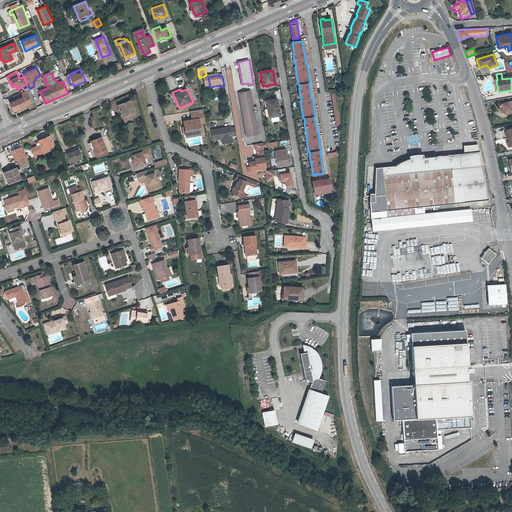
[(255,107),(252,90),(240,92),(247,136),(259,133),(255,111),(259,110),(258,106),(255,107)]
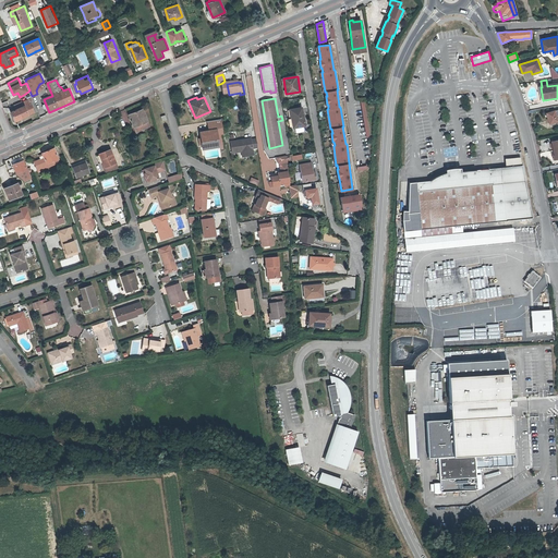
[(15,105),(16,109),(24,107),(32,104),(31,102),(29,99),(15,105)]
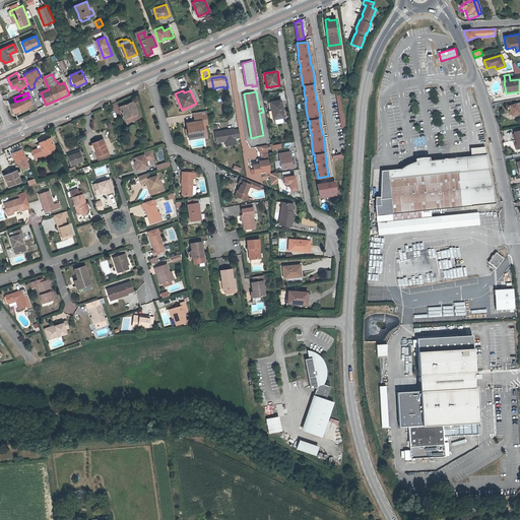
[(339,92),(336,92),(342,127),(345,127),(339,92)]
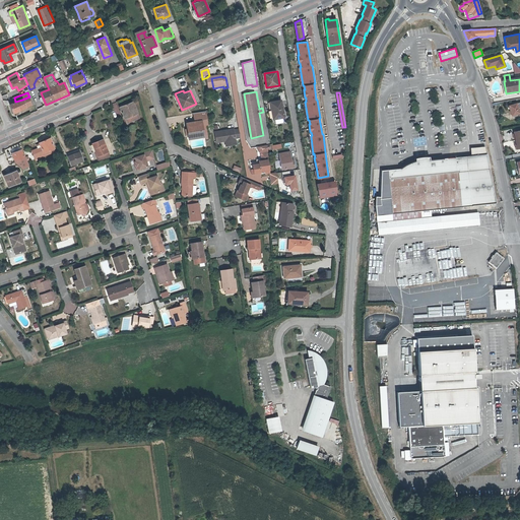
[(22,100),(15,102),(10,105),(14,113),(36,104),(31,96),(31,94),(28,95),(29,96),(22,100)]
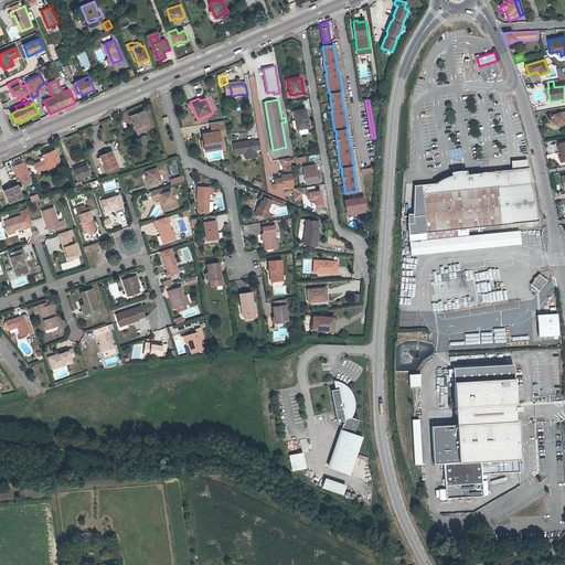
[(309,128),(306,108),(294,110),(297,130),(309,128)]
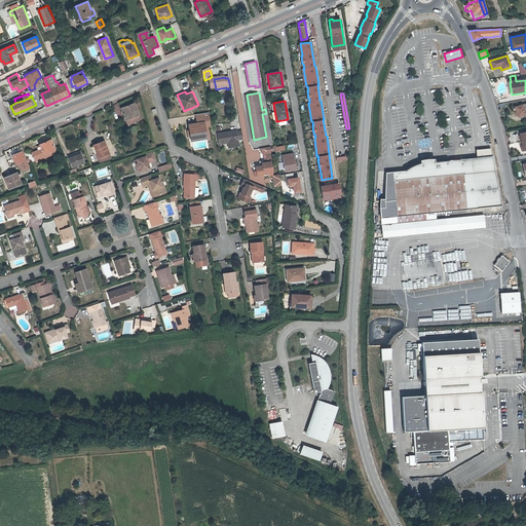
[(140,118),(134,102),(121,107),(127,122),(140,118)]
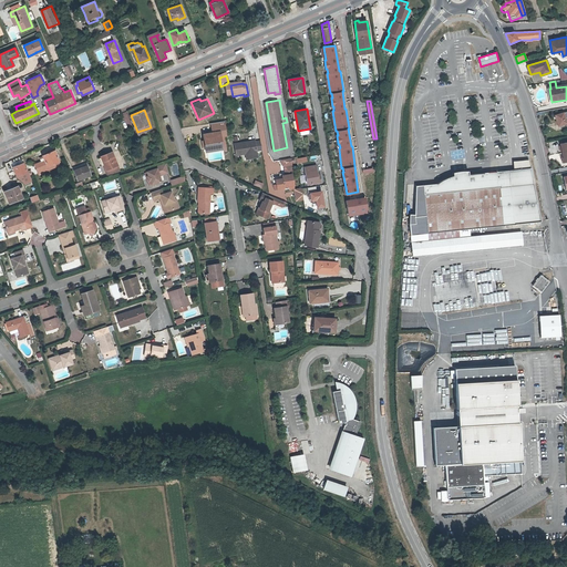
[(566,124),(563,113),(555,115),(558,126),(566,124)]
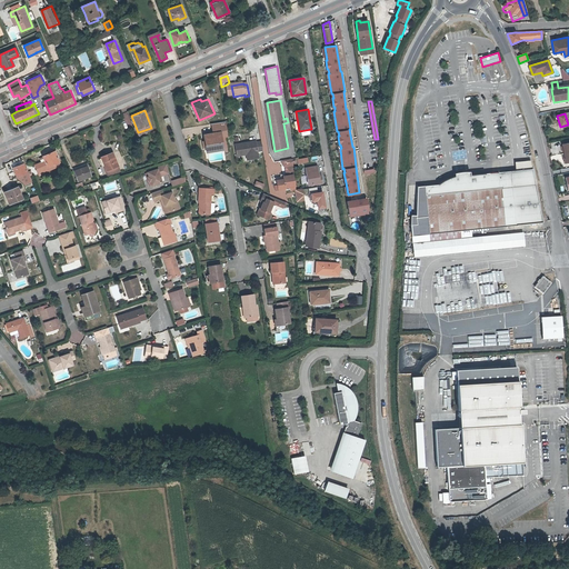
[(228,130),(227,122),(213,125),(215,131),(215,133),(210,135),(205,136),(206,141),(207,146),(207,147),(212,146),(213,152),(225,150),(222,139),(221,135),(222,133),(222,131),(228,130)]
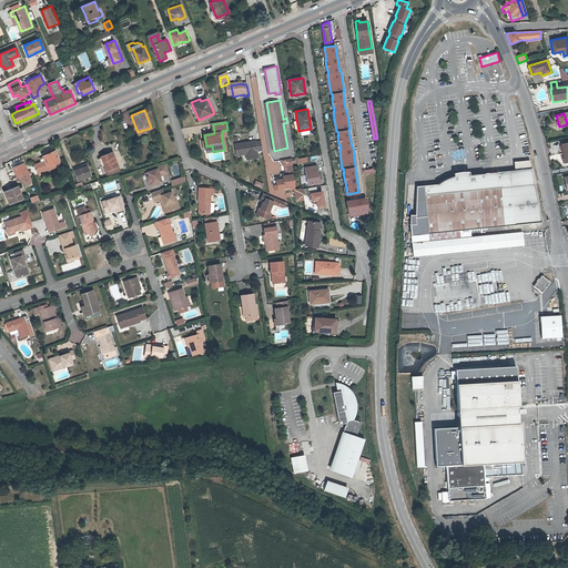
[(257,152),(263,151),(261,141),(255,141),(235,144),(237,155),(246,153),(247,159),(250,159),(257,158),(257,152)]
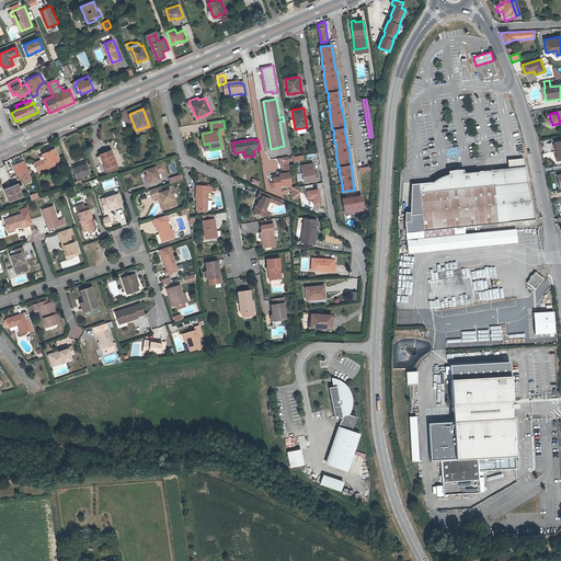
[(37,169),(59,160),(55,149),(43,153),(43,156),(39,157),(41,160),(34,162),(37,169)]
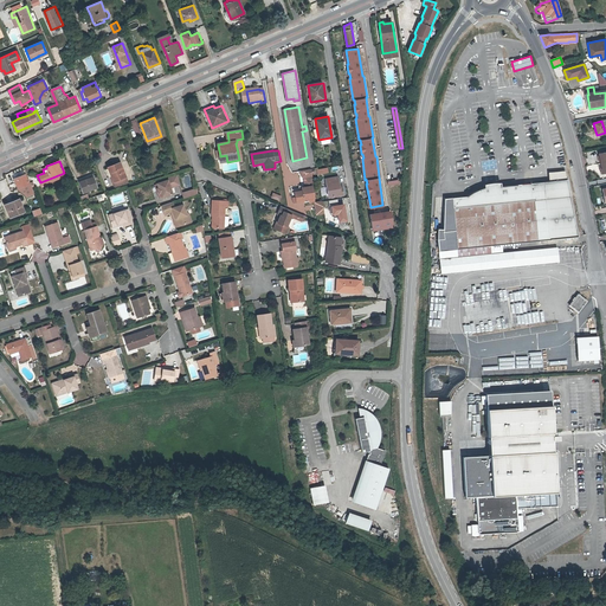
[(126,176),(122,165),(120,165),(118,162),(110,166),(114,175),(113,175),(115,181),(126,176)]
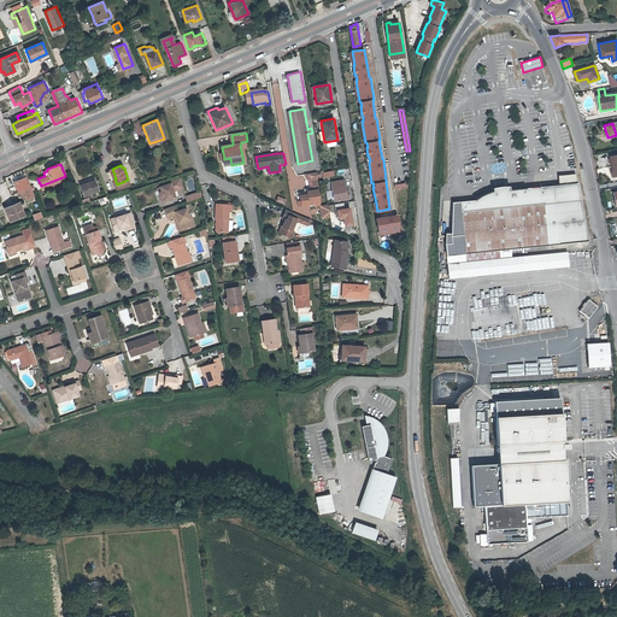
[(448,263),(512,257),(512,250),(589,240),(576,175),(559,176),(559,184),(510,189),(510,186),(501,187),(497,187),(493,188),(493,191),(487,193),(479,198),(475,200),(453,203),(452,235),(453,244),(446,244),(448,263)]
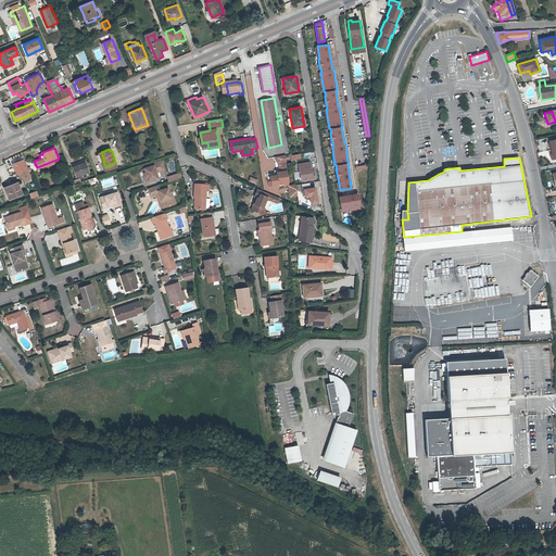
[(59,159),(37,167),(38,171),(60,161),(59,159)]
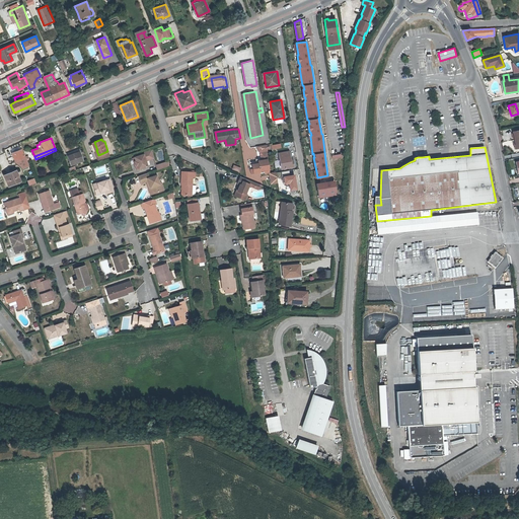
[(25,157),(22,149),(12,153),(15,161),(25,157)]
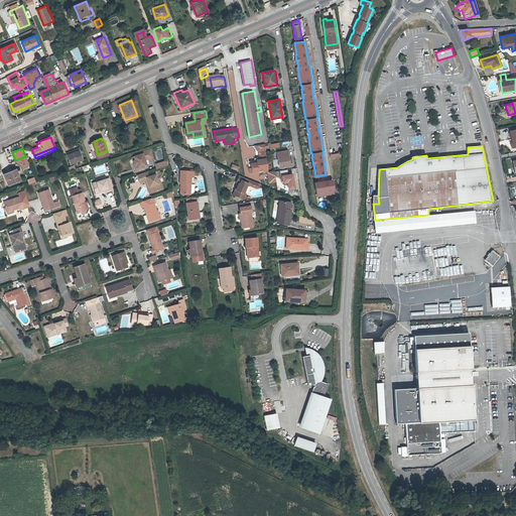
[(266,149),(259,150),(260,158),(266,157),(267,157),(266,149)]
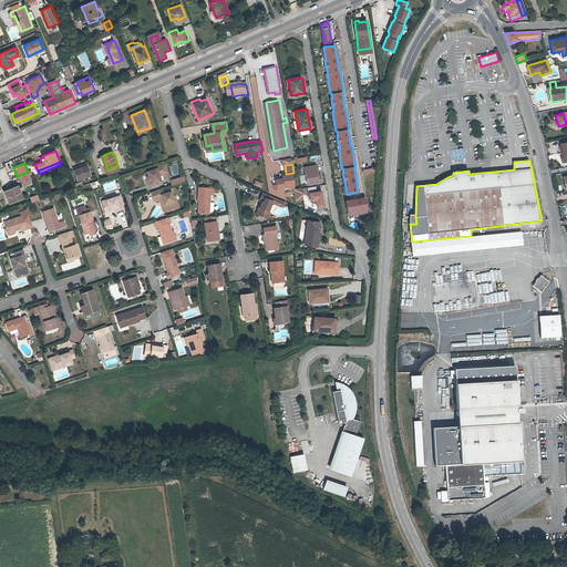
[(94,175),(90,165),(74,171),(78,181),(94,175)]
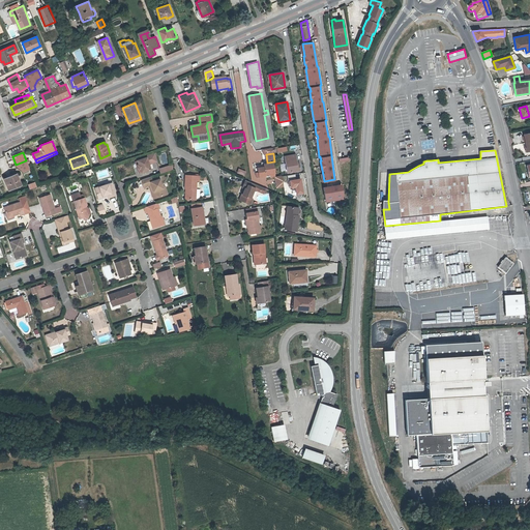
[(146,156),(147,158),(148,163),(152,162),(152,163),(157,160),(154,154),(146,156)]
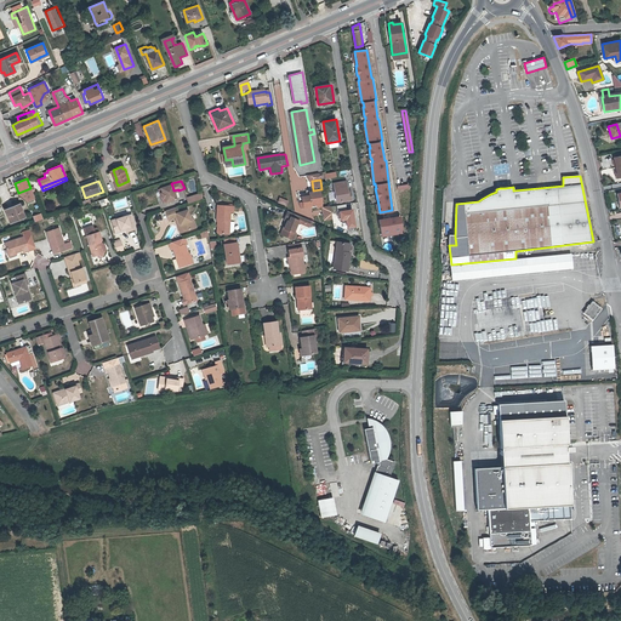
[(349,199),(348,192),(347,181),(335,183),(337,201),(349,199)]
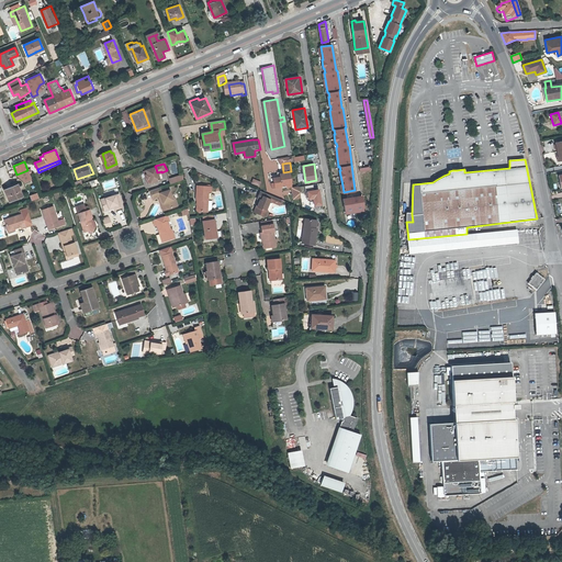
[(146,180),(148,183),(148,184),(160,180),(158,175),(157,172),(156,168),(144,171),(144,172),(145,176),(144,176),(145,180),(146,180)]
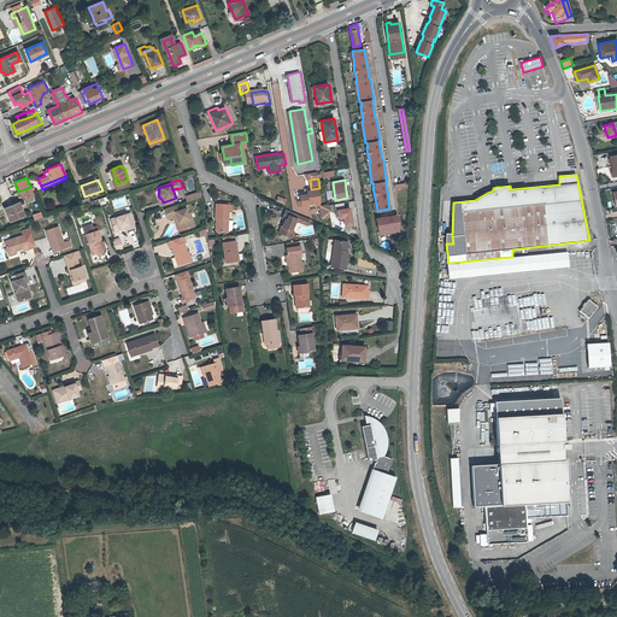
[(309,193),(297,195),(299,205),(310,204),(310,201),(315,201),(315,204),(321,203),(318,188),(311,189),(307,189),(309,193)]
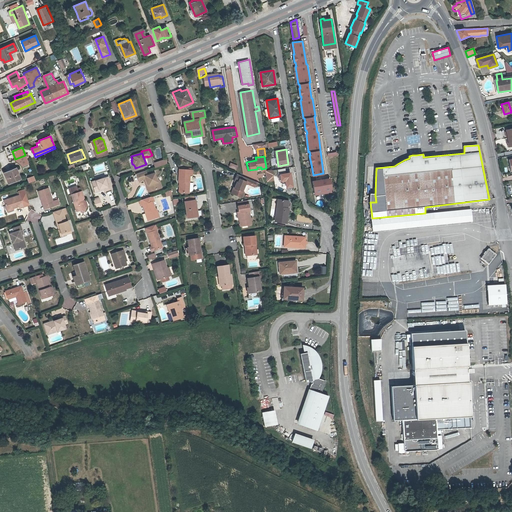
[(166,159),(154,163),(155,168),(167,164),(166,159)]
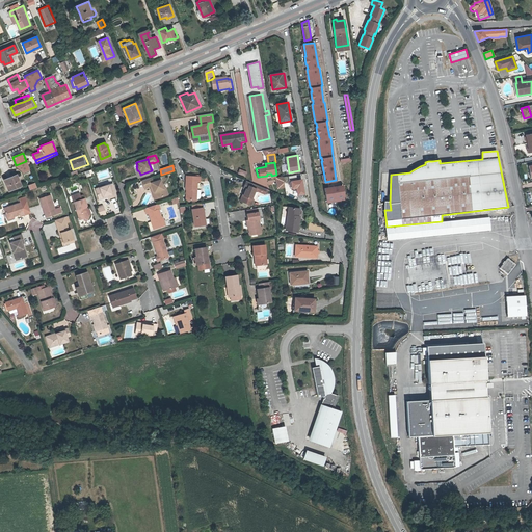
[(18,176),(5,181),(9,190),(22,185),(18,176)]
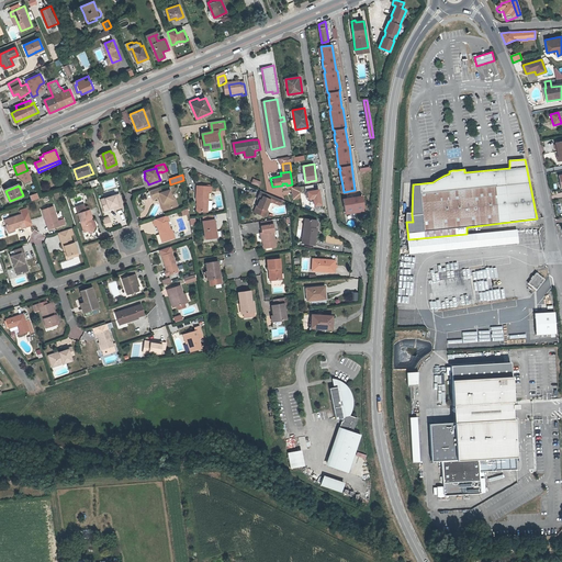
[(211,188),(199,187),(198,187),(198,200),(199,201),(199,212),(208,212),(208,211),(210,211),(212,209),(212,201),(209,201),(209,192),(212,193),(212,188),(211,188)]
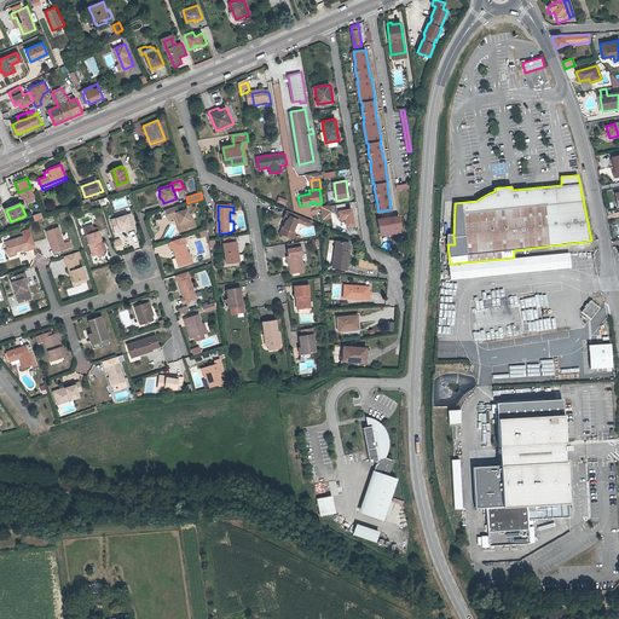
[(181,229),(185,231),(195,227),(192,219),(191,220),(190,215),(189,215),(186,209),(178,213),(175,207),(165,210),(168,219),(174,217),(174,219),(177,218),(178,223),(179,224),(180,224),(181,229)]
